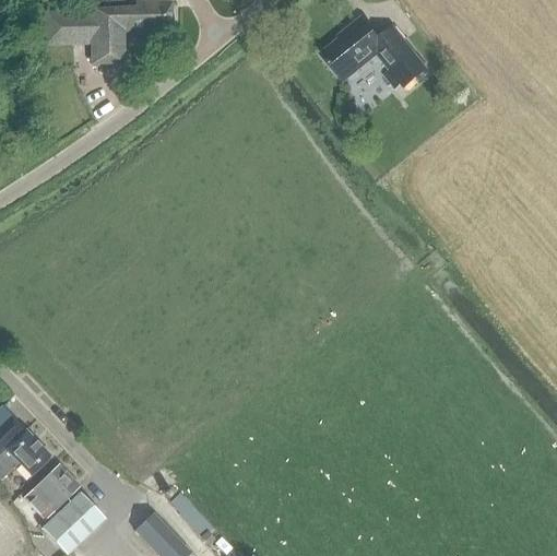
[(137,6),(91,8),(91,9),(45,11),(46,44),(92,42),(92,62),(126,61),(125,30),(173,30),(173,0),(137,0),(137,6)]
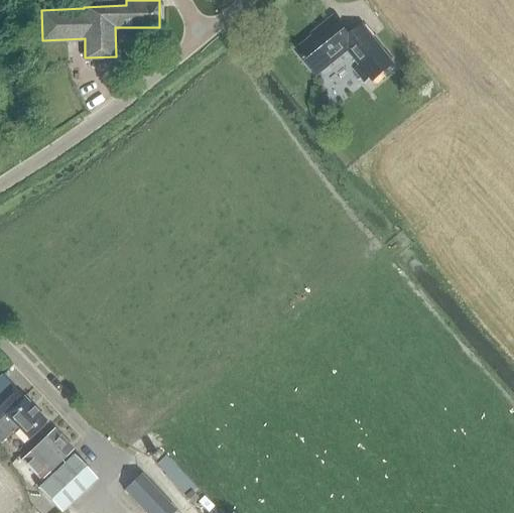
[(395,62),(382,44),(364,23),(350,34),(335,14),(320,25),(323,27),(297,48),(317,74),(349,48),(359,62),(354,67),(365,81),(370,76),(374,80),(395,62)]
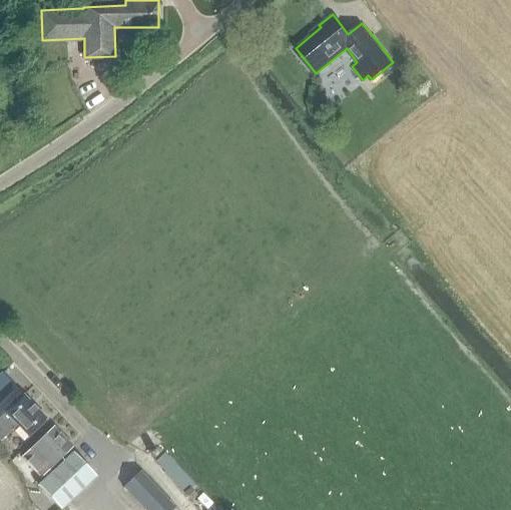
[(0,413),(20,394),(11,384),(0,394),(0,413)]
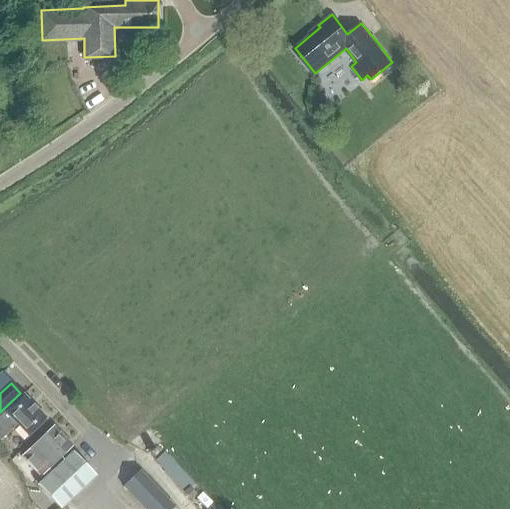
[(49,416),(24,390),(4,409),(5,409),(0,413),(0,436),(1,438),(18,423),(29,435),(49,416)]
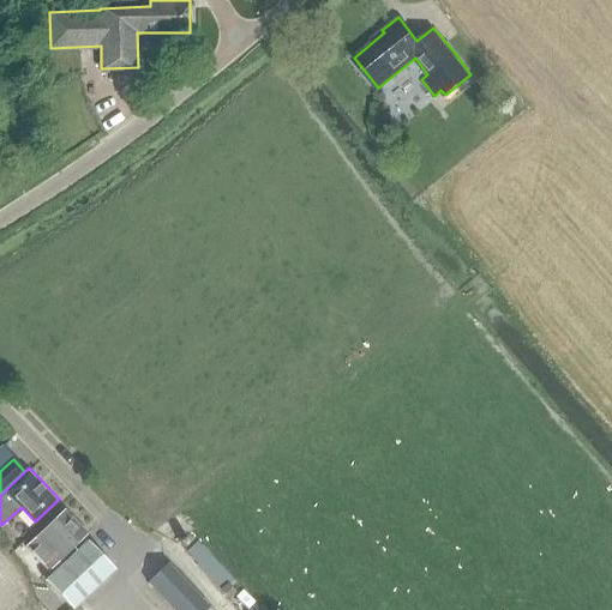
[(64,556),(89,531),(66,507),(27,544),(49,568),(43,574),(75,608),(117,567),(89,538),(67,560),(64,556)]
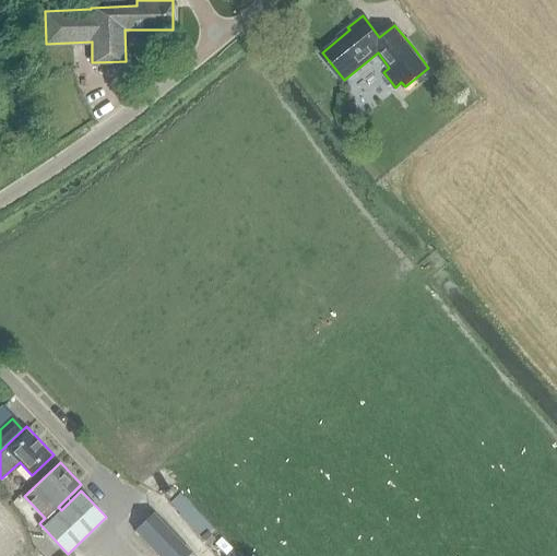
[(191,555),(194,553),(155,511),(137,528),(163,555),(191,555)]
